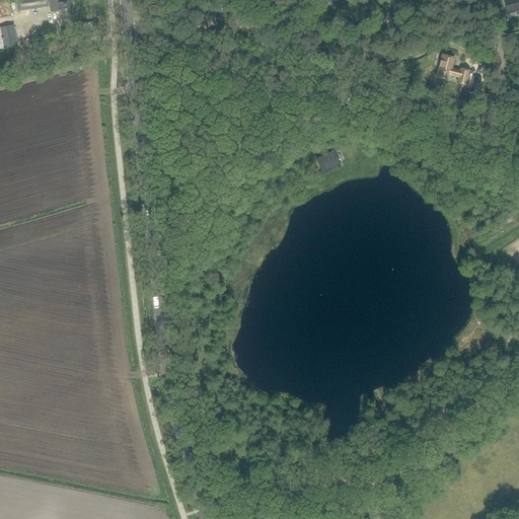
[(48,5),(47,0),(15,0),(17,12),(48,7),(48,5)]
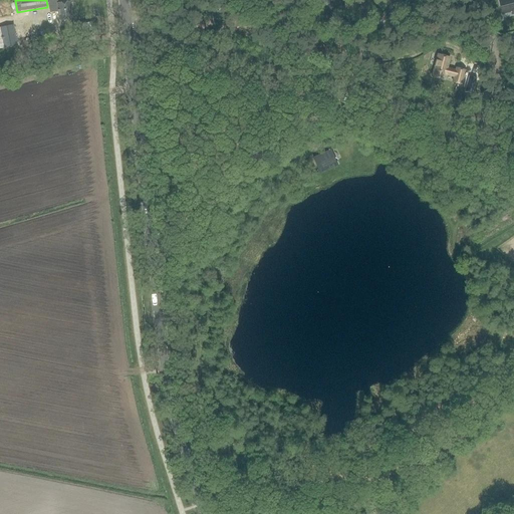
[(59,20),(72,18),(73,18),(71,1),(67,2),(66,0),(57,0),(58,3),(57,3),(59,20)]
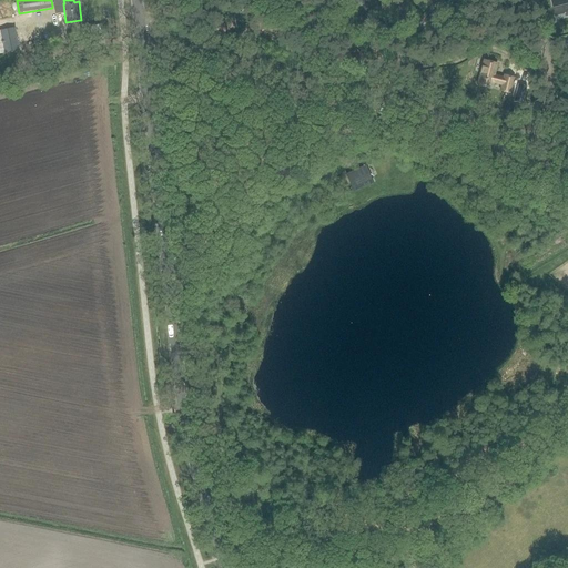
[(393,13),(395,4),(382,0),(379,9),(393,13)]
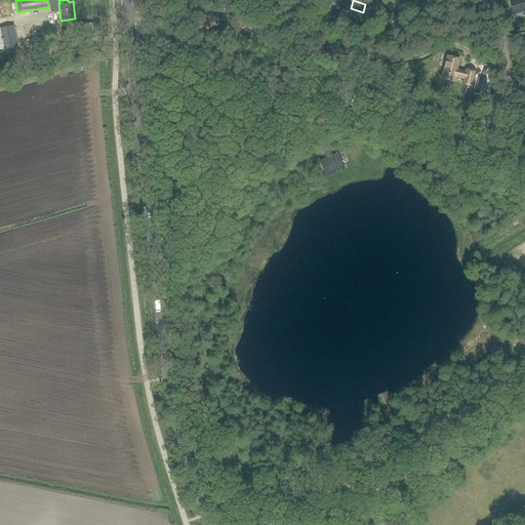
[(524,0),(512,0),(515,13),(524,10),(524,0)]
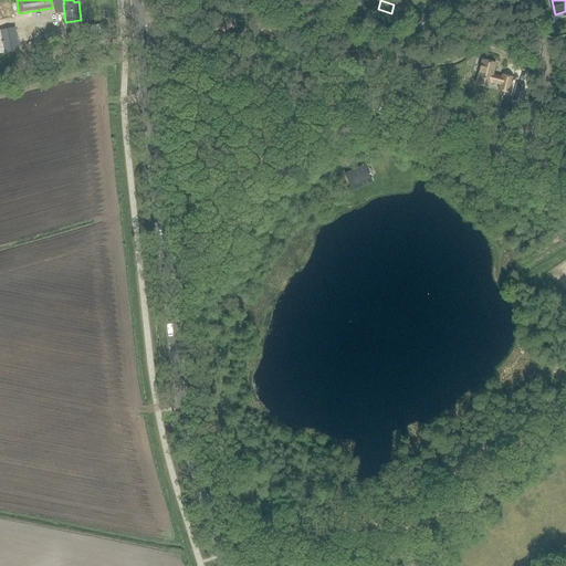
[(221,16),(211,13),(207,28),(217,31),(221,16)]
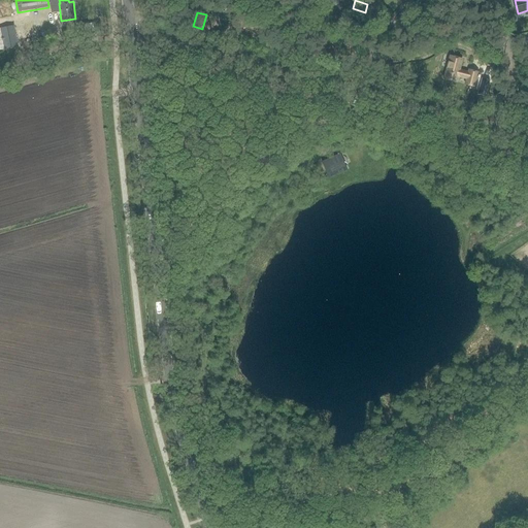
[(0,37),(2,48),(17,45),(12,25),(0,27),(0,37)]
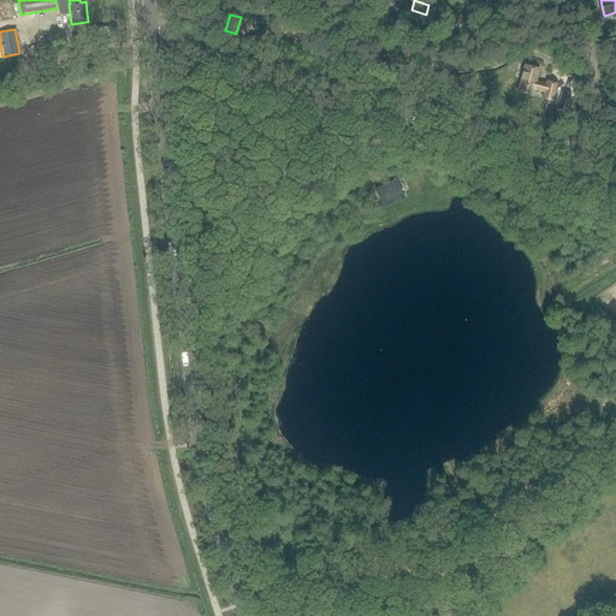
[(381,65),(390,59),(381,47),(373,54),(381,65)]
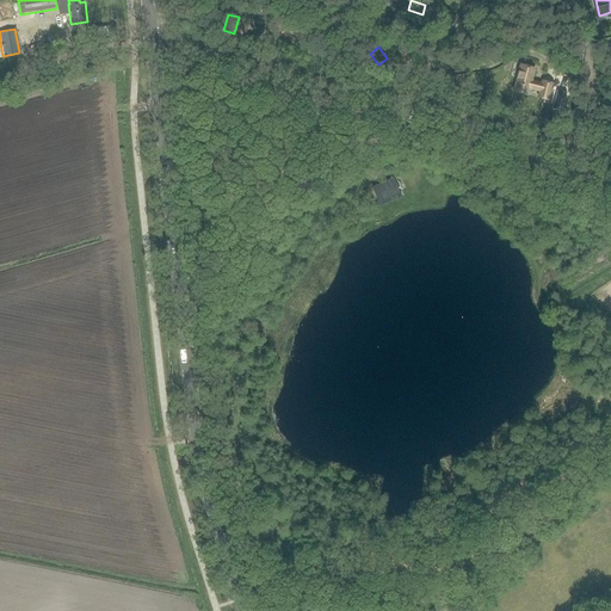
[(538,92),(537,98),(549,100),(553,84),(543,81),(542,84),(531,81),(535,68),(520,65),(513,91),(528,96),(530,88),(538,92)]
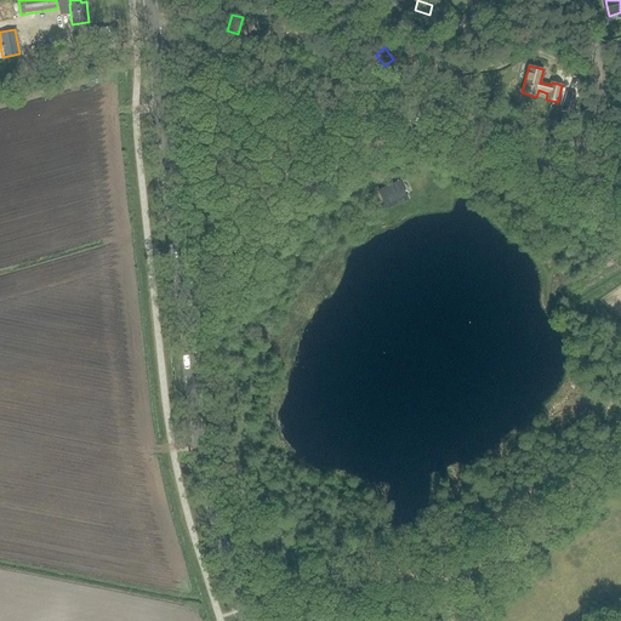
[(574,106),(577,95),(567,92),(564,103),(574,106)]
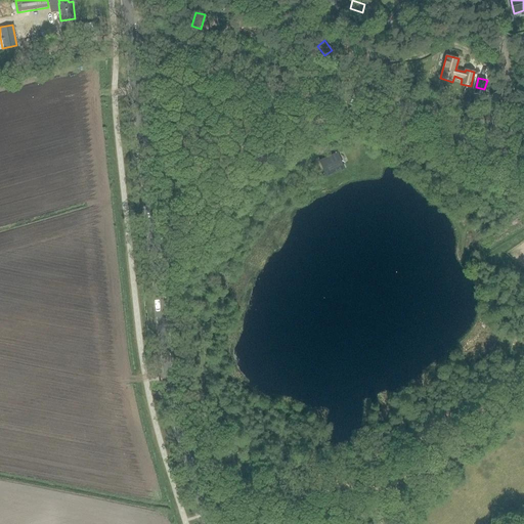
[(318,158),(325,173),(331,171),(344,165),(337,149),(318,158)]
